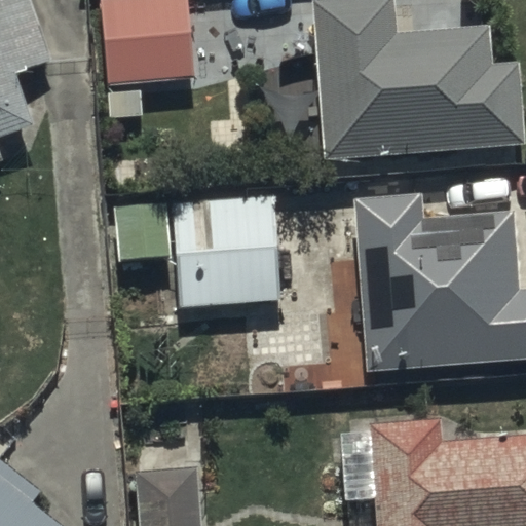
[(0,0),(0,157),(1,157),(0,154),(0,138),(33,126),(14,75),(49,62),(27,0),(0,0)]
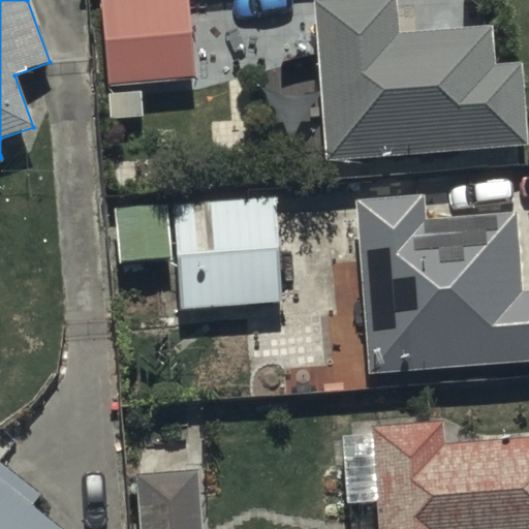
[(188,0),(96,0),(103,87),(194,81),(188,0)]
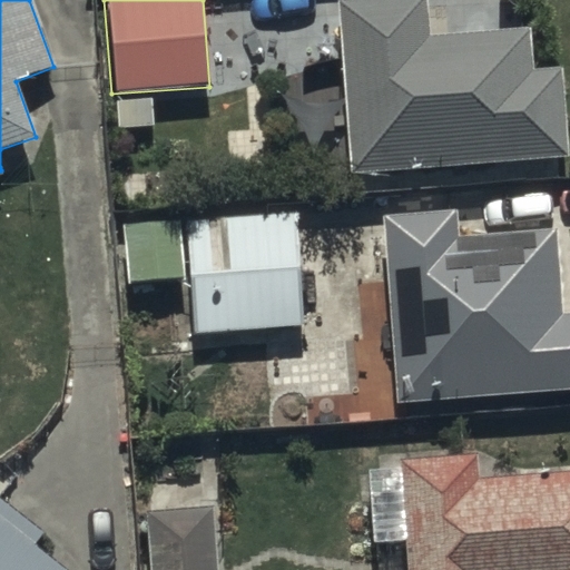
[(426,0),(356,0),(336,2),(352,176),(569,157),(561,66),(534,68),(530,27),(430,36),(426,0)]
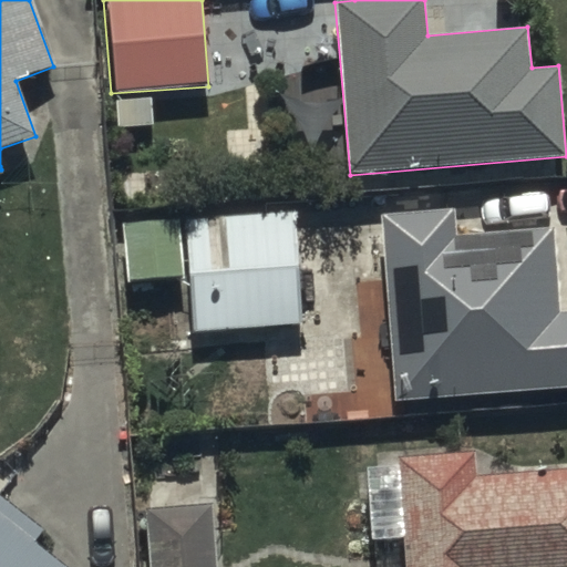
[(294,212),(117,220),(121,284),(191,280),(194,332),(299,328),(294,212)]
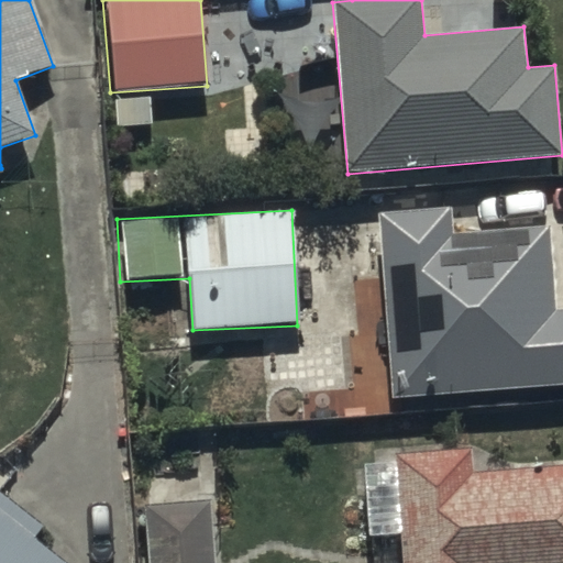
[(448,210),(376,214),(388,396),(562,383),(562,312),(556,313),(550,228),(450,234),(448,210)]
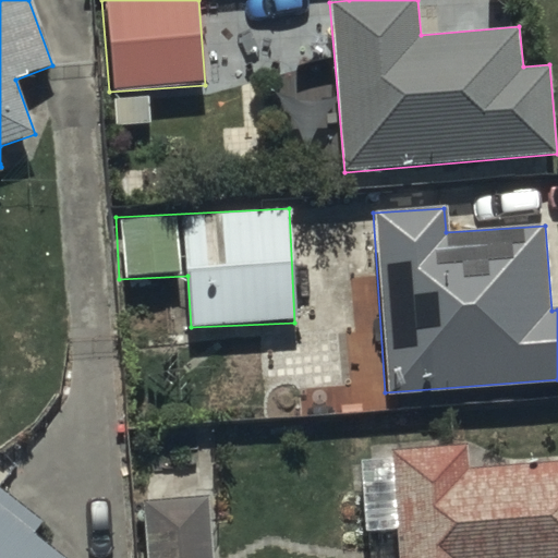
[(557,557),(557,461),(464,468),(463,446),(390,451),(390,463),(360,465),(364,534),(400,531),(401,557),(557,557)]
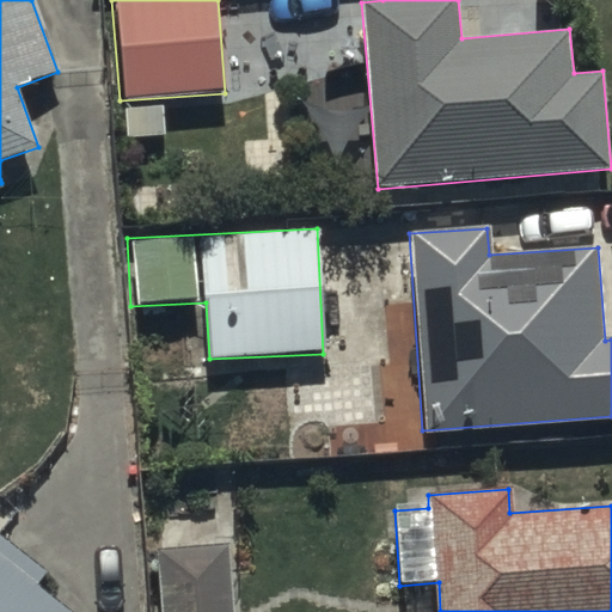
[(0,536),(0,611),(69,611),(38,588),(49,574),(0,536)]
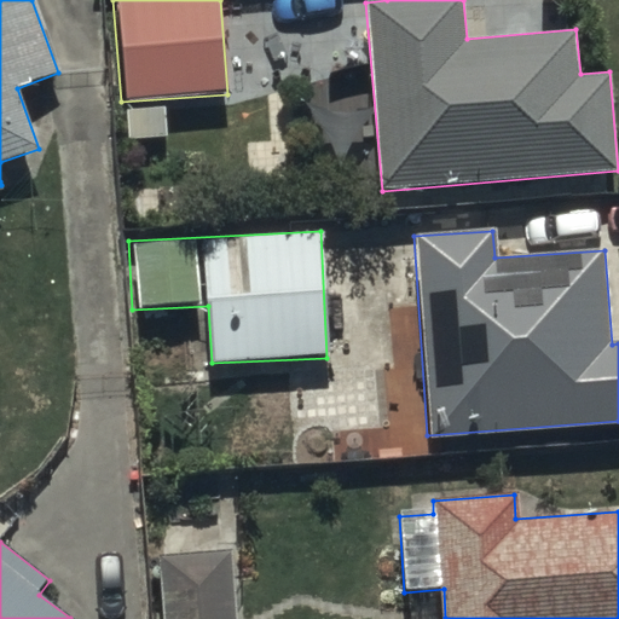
[(238,618),(235,566),(163,571),(167,618),(238,618)]
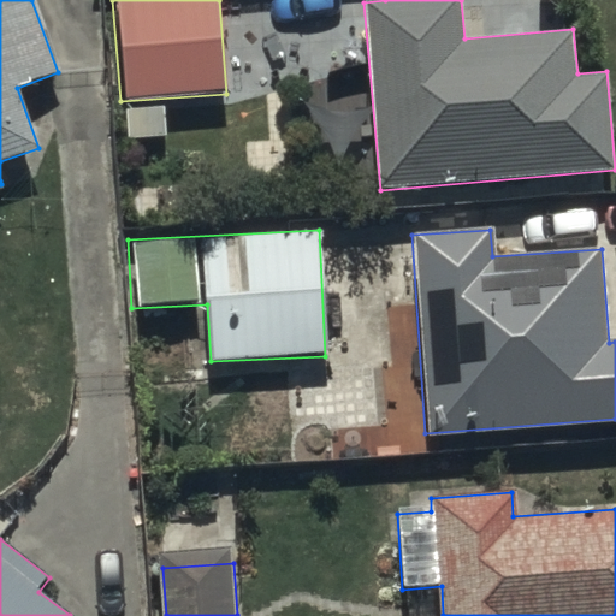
All buildings are outlined.
